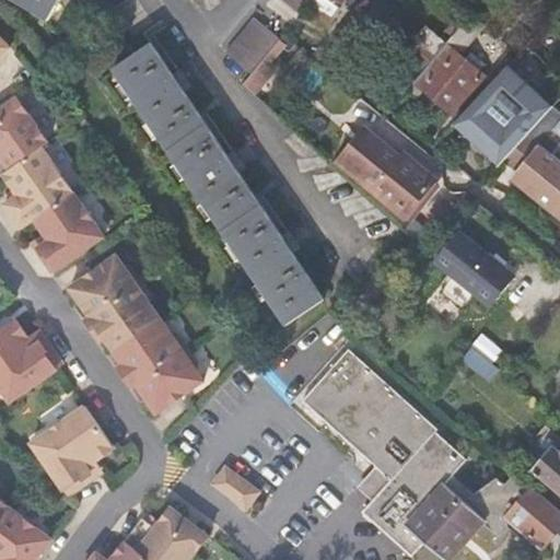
[(15,0),(51,21),(62,0),(15,0)]
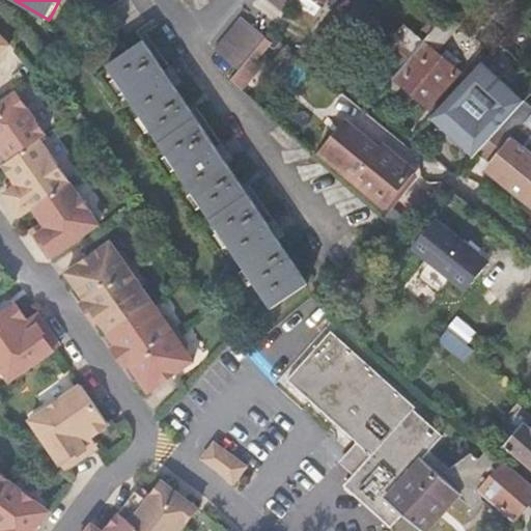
[(277,24),(296,0),(255,0),(252,4),(277,24)]
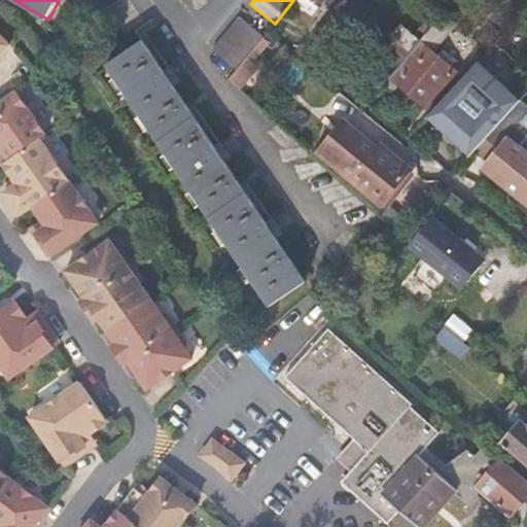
[(247,57),(265,36),(240,16),(213,49),(238,69),(247,57)]
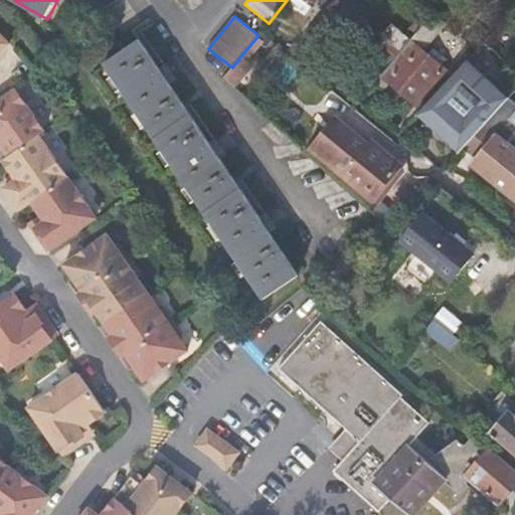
[(0,33),(0,53),(10,44),(0,33)]
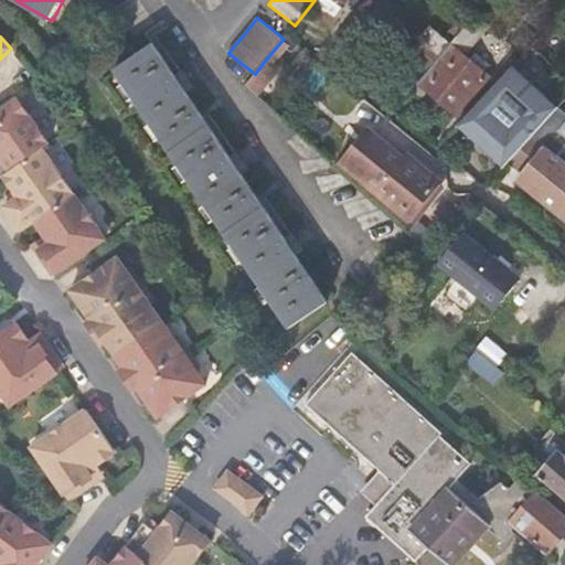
[(288,43),(284,39),(265,61),(270,65),(288,43)]
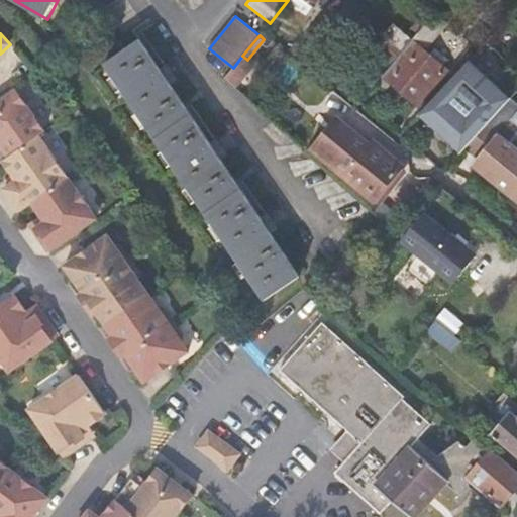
[(140,39),(105,63),(266,300),(302,276),(272,232),(278,228),(268,214),(263,218),(221,158),(227,153),(218,140),(211,144),(171,84),(177,80),(167,66),(162,70),(140,39)]
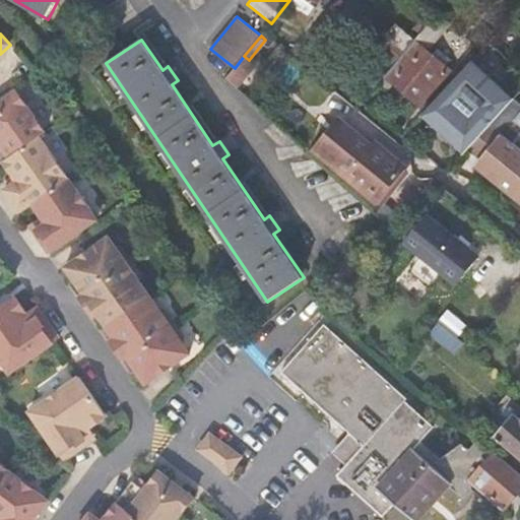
[(397,61),(385,75),(420,104),(446,72),(419,51),(405,67),(397,61)]
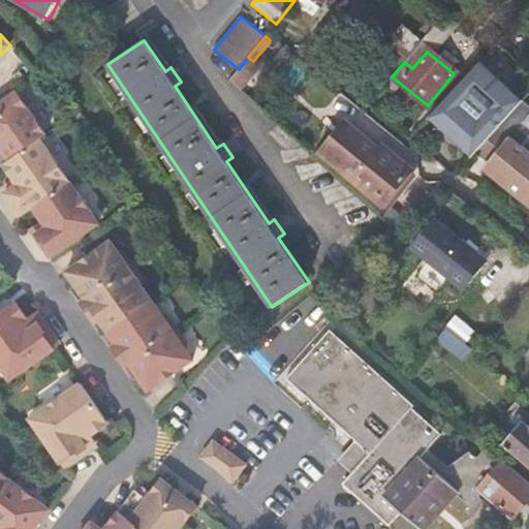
[(248,57),(239,69),(241,71),(239,73),(248,81),(259,66),(253,61),(248,57)]
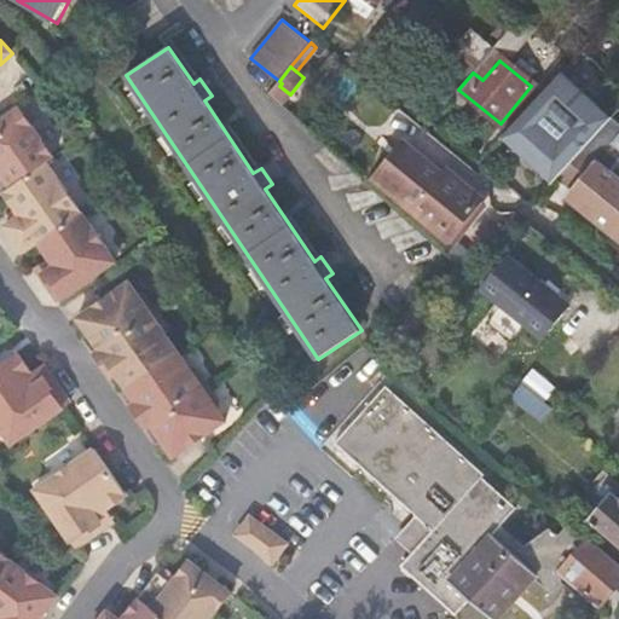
[(562,71),(503,136),(553,181),(556,178),(583,146),(584,146),(612,116),(562,71)]
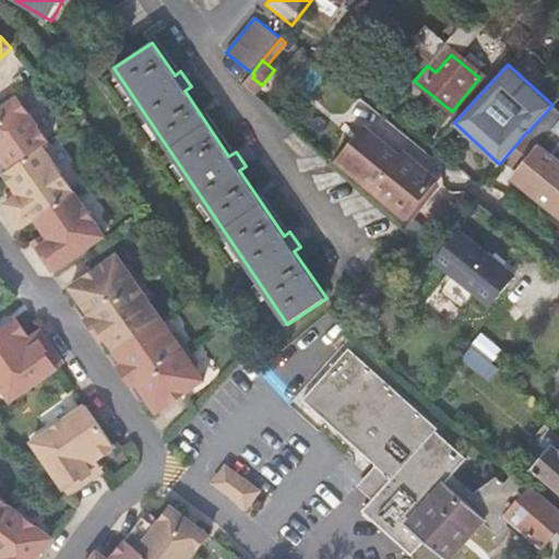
[(50,142),(19,98),(0,111),(0,177),(4,175),(14,189),(20,195),(12,201),(7,204),(23,228),(36,219),(45,233),(50,240),(37,249),(55,273),(108,236),(44,147),(50,142)]
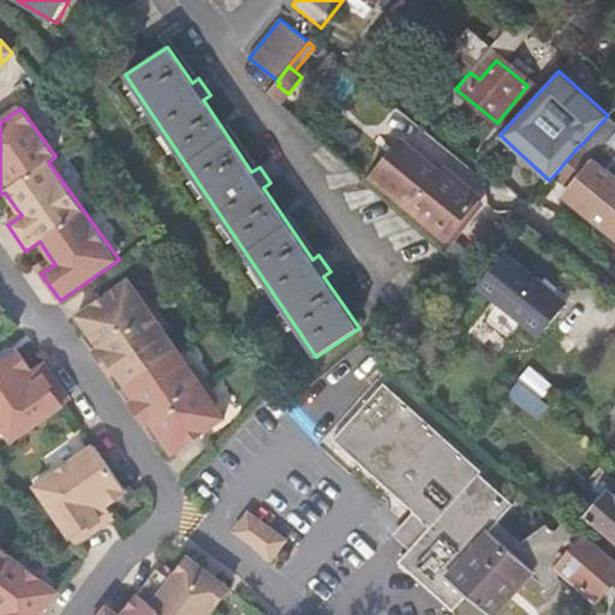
[(369,175),(374,179),(401,147),(437,177),(441,171),(400,137),(369,175)]
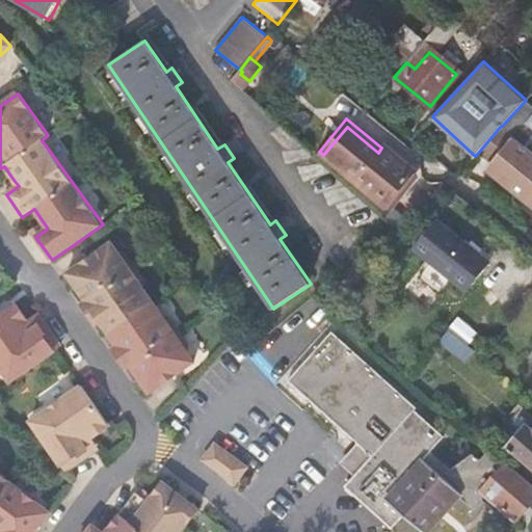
[(501,126),(478,153),(491,163),(487,170),(531,204),(531,151),(513,136),(501,126)]
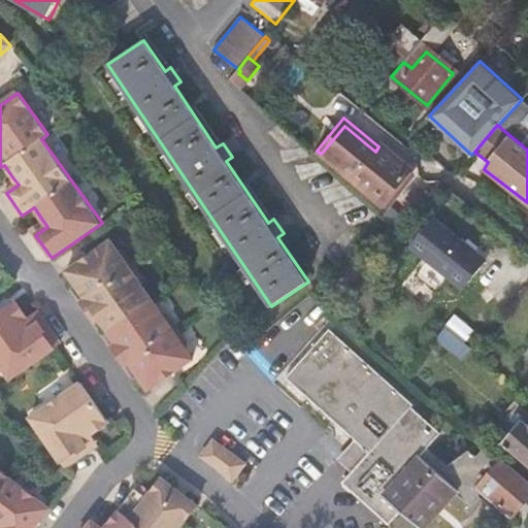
[(344,126),(321,154),(383,205),(410,170),(381,145),(378,146),(375,152),(344,126)]
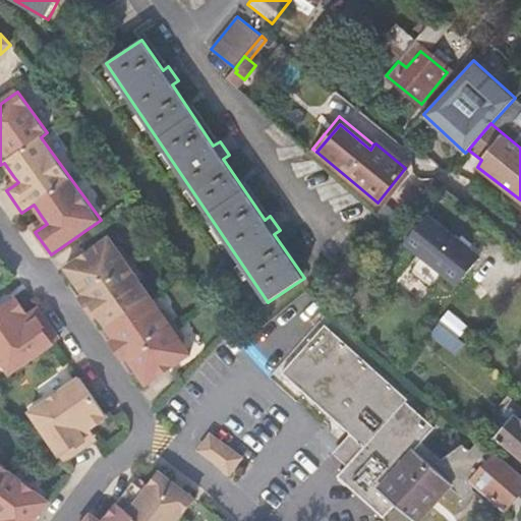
[(405,168),(378,203),(382,206),(409,171),(405,168)]
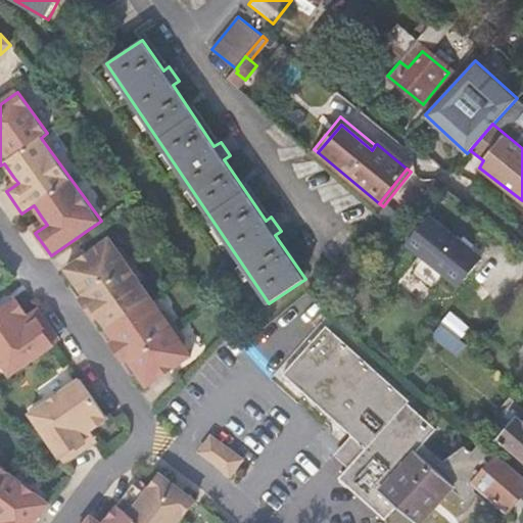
[(18,183),(13,177),(7,182),(11,188),(18,183)]
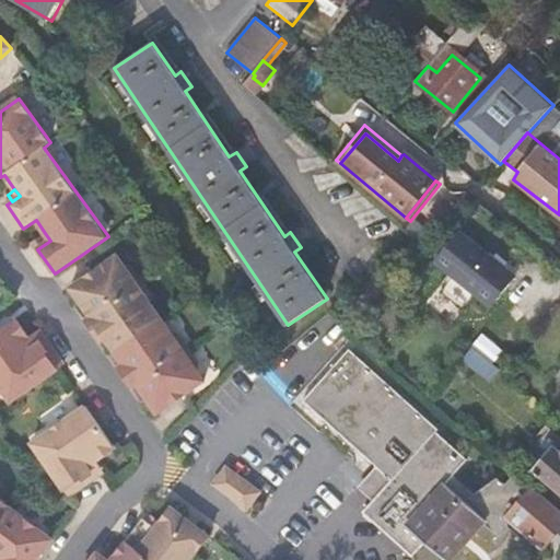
[(435,260),(477,293),(501,263),(459,231),(435,260)]
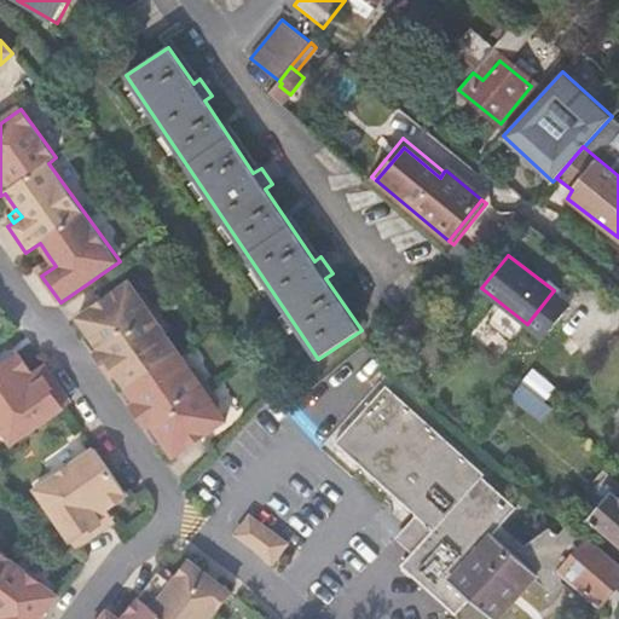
[(56,266),(50,258),(35,267),(41,276),(56,266)]
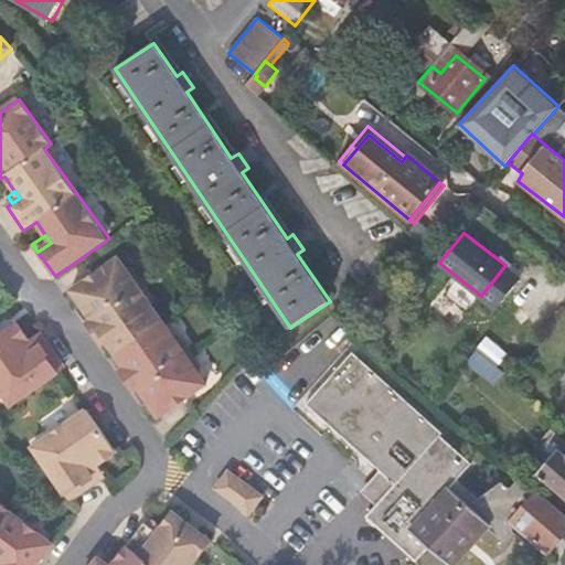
[(126,268),(119,257),(72,290),(82,305),(77,309),(98,339),(108,331),(112,336),(106,340),(126,368),(131,363),(135,368),(125,375),(146,405),(150,402),(158,413),(161,417),(208,384),(201,373),(202,365),(182,337),(174,336),(152,306),(155,298),(134,269),(126,268)]
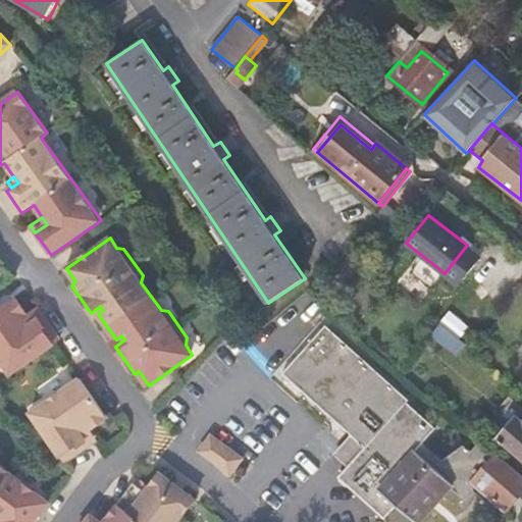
[(467,245),(445,273),(459,284),(481,256),(467,245)]
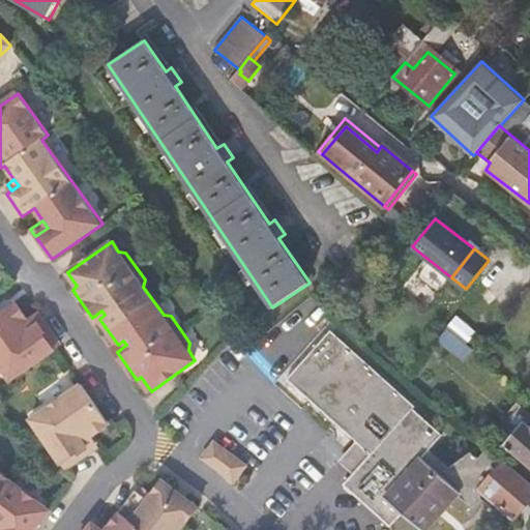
[(0,313),(0,363),(11,381),(61,345),(45,321),(40,324),(34,316),(29,319),(17,301),(0,313)]
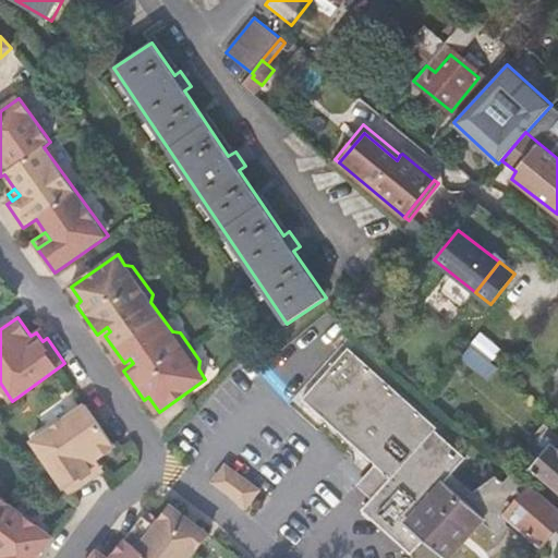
[(531,485),(513,470),(502,482),(495,475),(472,492),(451,473),(465,458),(434,429),(436,427),(348,348),(325,373),(393,435),(446,482),(485,517),(502,532),(508,525),(520,535),(523,530),(542,545),(557,525),(557,508),(532,485),(531,485)]
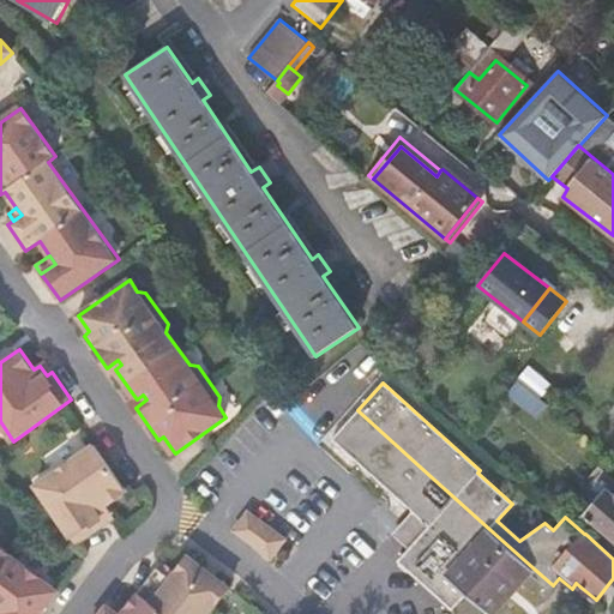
[(433,479),(357,410),(331,440),(413,512),(428,527),(414,542),(411,546),(465,593),(467,594),(491,613),(528,573),(549,590),(553,585),(534,569),(491,530),(433,479)]
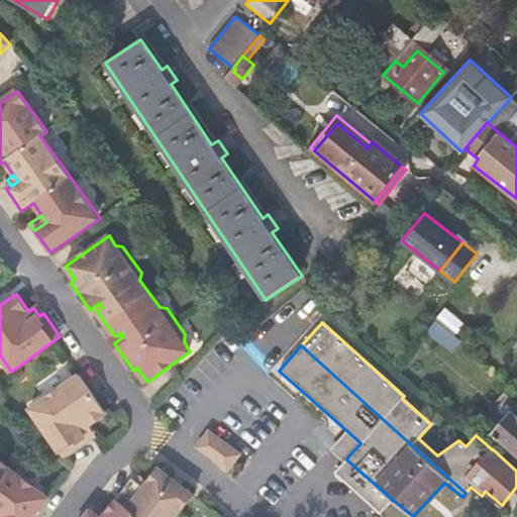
[(108,414),(81,375),(31,410),(65,458),(90,441),(87,437),(95,431),(91,426),(108,414)]
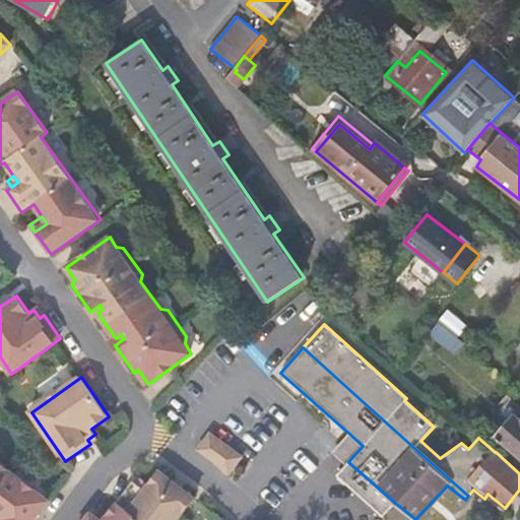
[(519,419),(515,415),(499,435),(519,453),(519,419)]
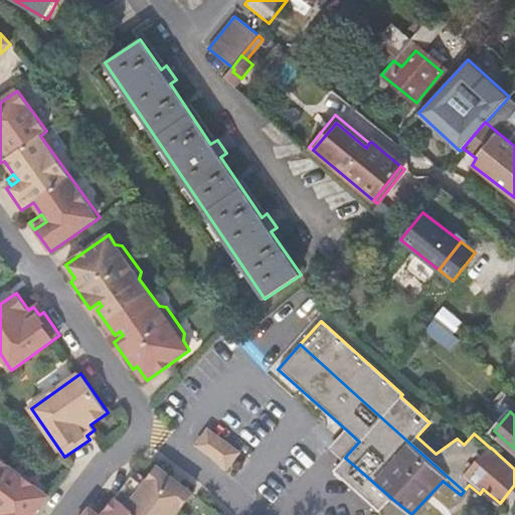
[(239,451),(209,430),(198,445),(227,467),(239,451)]
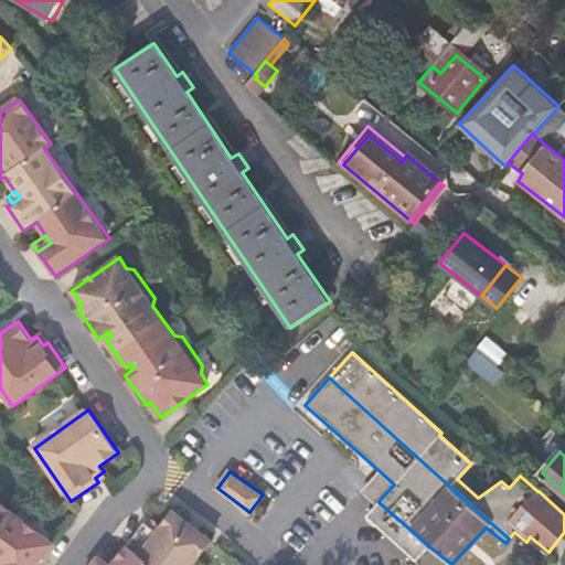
[(366,486),(381,499),(394,484),(380,471),(373,478),(366,486)]
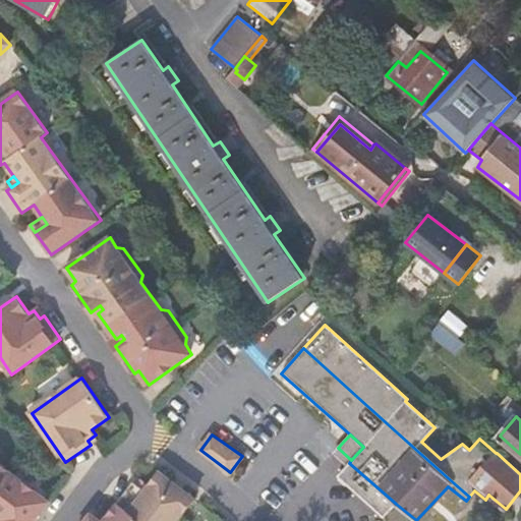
[(36,520),(51,502),(0,463),(0,518),(3,520),(2,520),(36,520)]
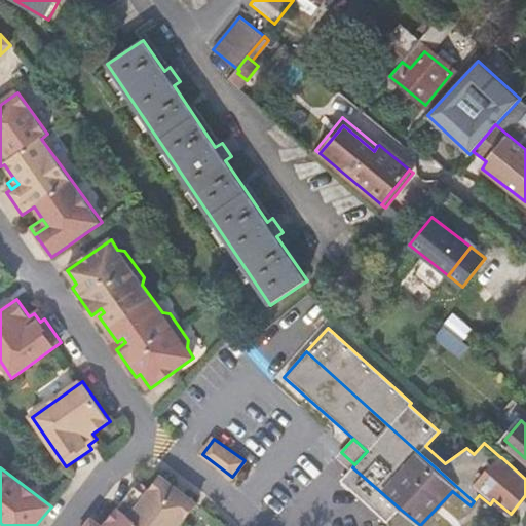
[(387,523),(400,509),(399,508),(352,467),(348,472),(340,481),(387,523)]
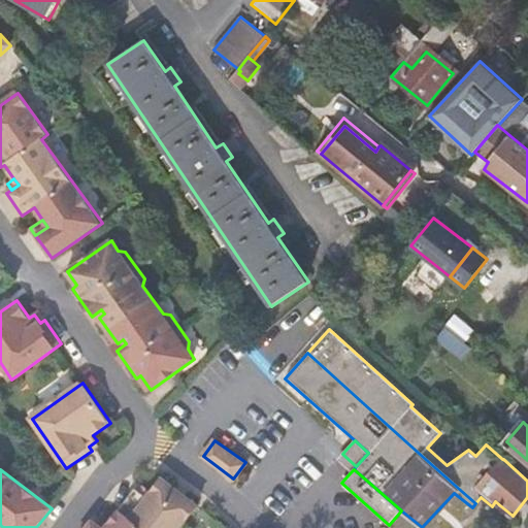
[(180,527),(199,504),(163,477),(149,497),(142,492),(137,488),(121,509),(106,527),(104,527),(99,524),(94,521),(88,527),(180,527)]
